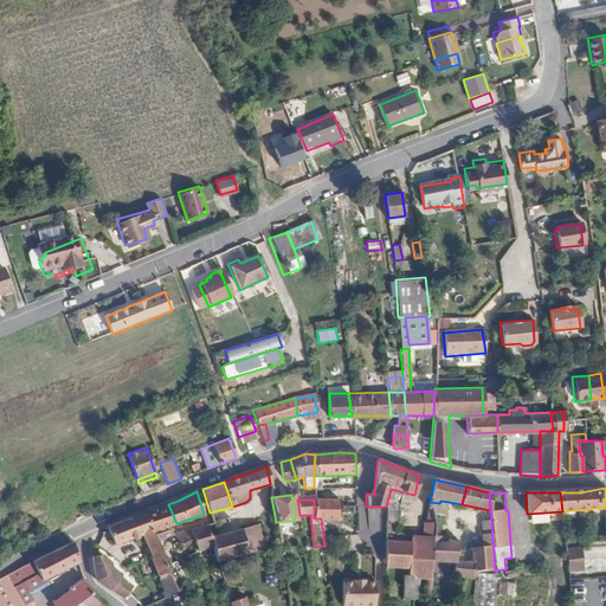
[(314,519),(321,519),(337,519),(337,500),(314,501),(314,519)]
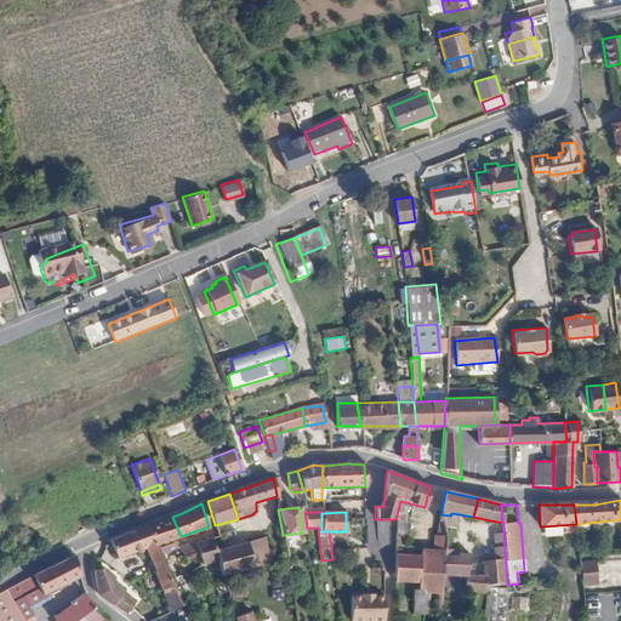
[(457,528),(460,514),(451,513),(450,516),(440,514),(438,522),(443,523),(444,527),(457,528)]
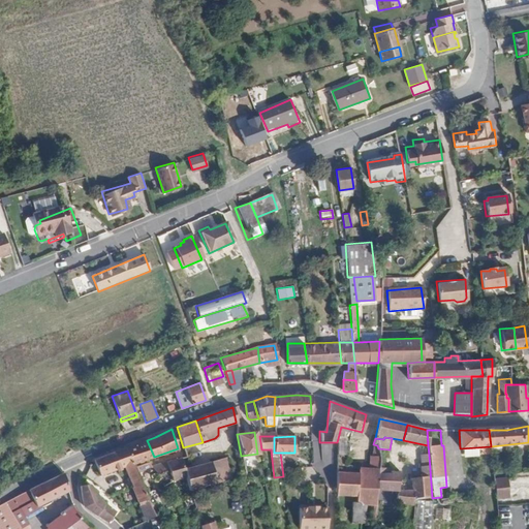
[(147,440),(126,447),(133,464),(154,457),(147,440)]
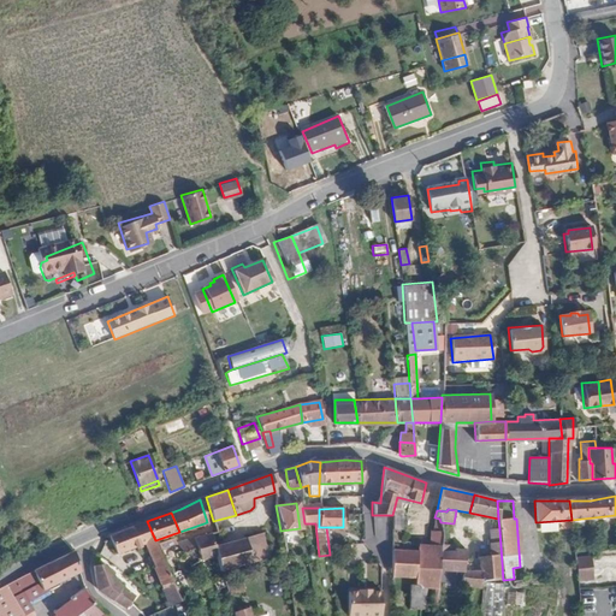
[(154,567),(170,605),(179,602),(176,593),(169,573),(163,558),(155,540),(147,521),(110,535),(117,554),(146,544),(155,567),(154,567)]
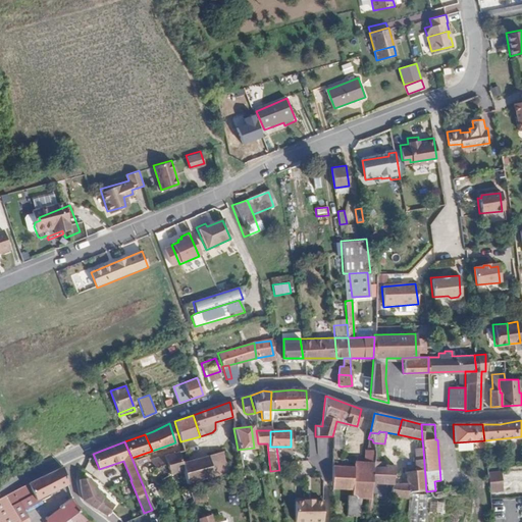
[(390,494),(409,498),(409,492),(426,491),(423,449),(414,450),(415,460),(414,460),(415,468),(415,471),(406,472),(405,472),(406,483),(393,483),(392,485),(390,494)]
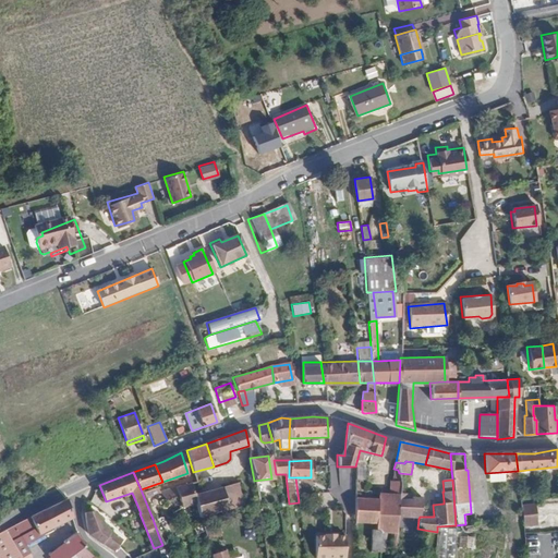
[(196,502),(194,495),(191,483),(174,487),(182,507),(192,504),(196,502)]
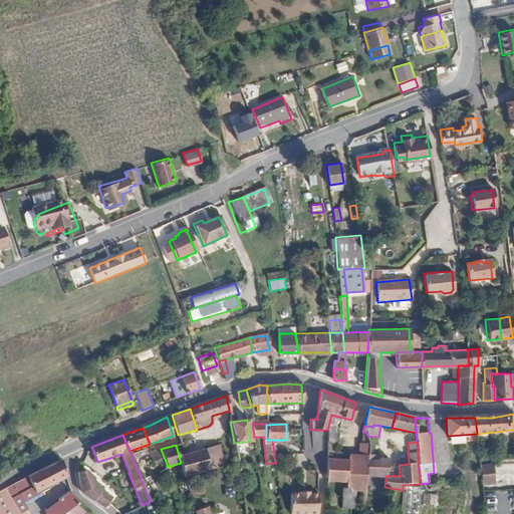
[(158,471),(168,467),(161,449),(145,454),(158,471)]
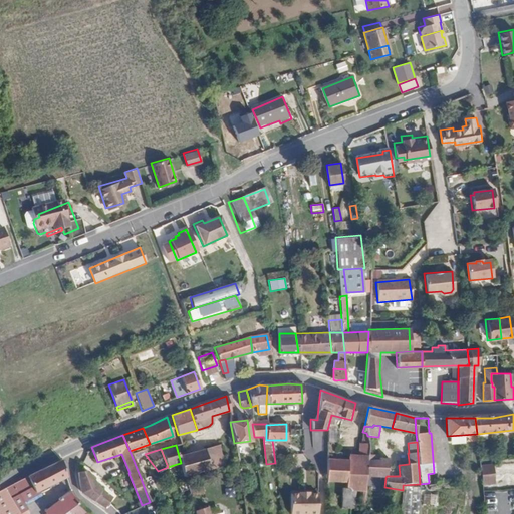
[(185,476),(208,469),(203,449),(179,456),(181,463),(185,474),(185,476)]
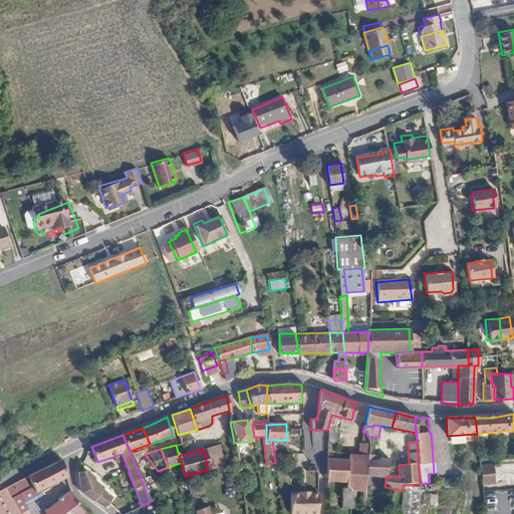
[(346,482),(346,488),(353,489),(360,489),(365,489),(365,477),(366,461),(367,458),(347,458),(347,460),(346,482)]
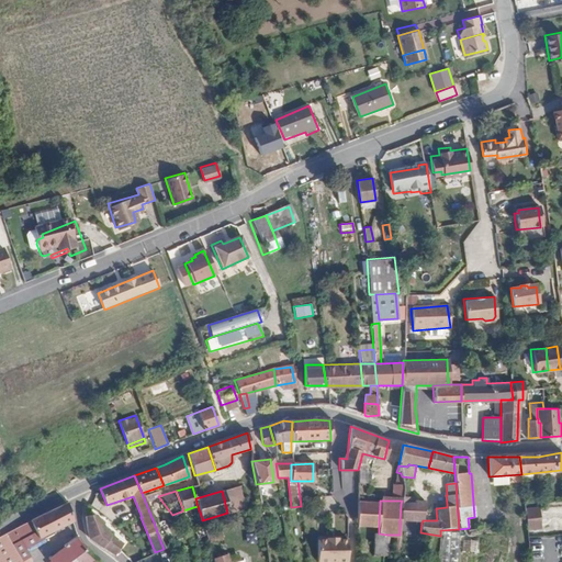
[(400,521),(422,523),(423,520),(425,502),(413,501),(413,503),(401,504),(400,521)]
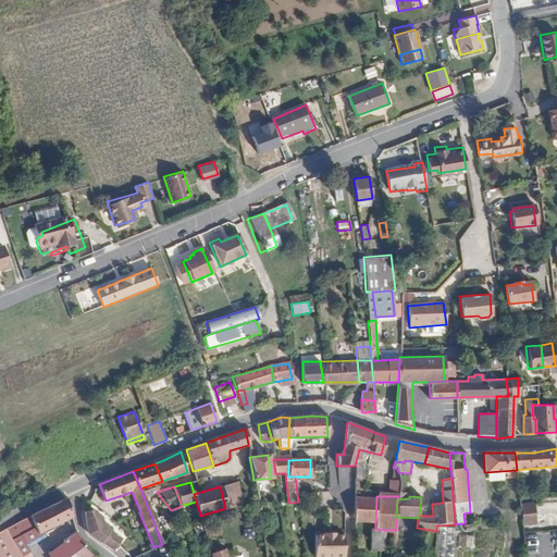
[(355,497),(354,521),(375,522),(376,498),(355,497)]
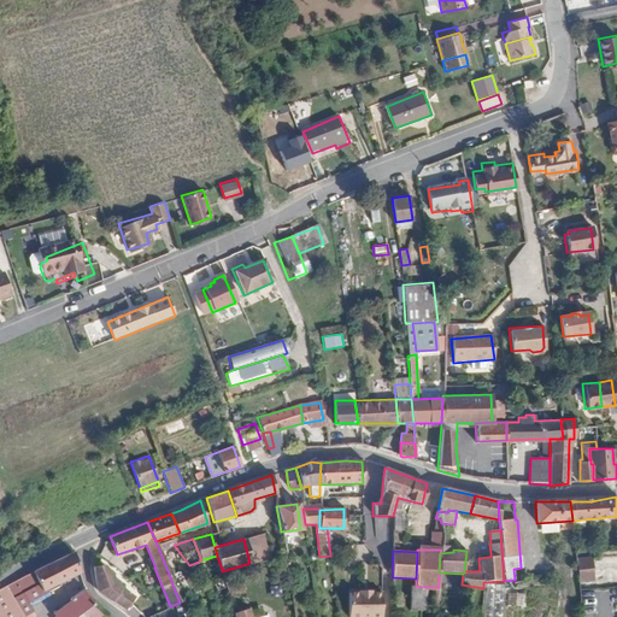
[(82,573),(75,552),(36,569),(0,587),(0,616),(18,616),(23,615),(12,595),(39,583),(42,589),(82,573)]
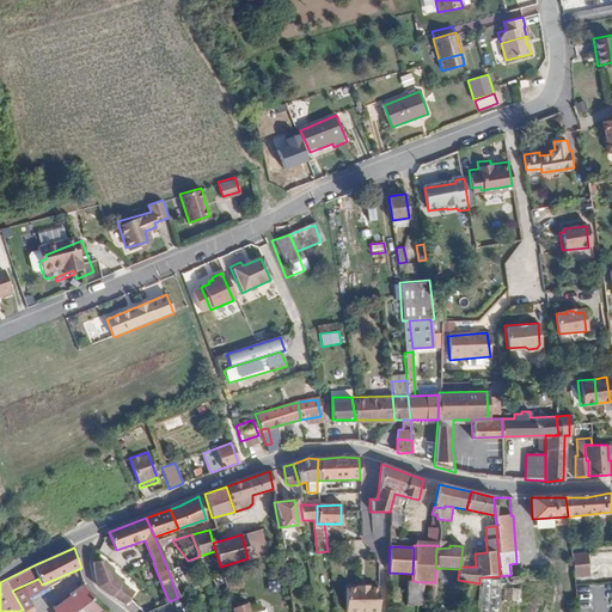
[(587,550),(571,552),(573,574),(588,573),(587,550)]
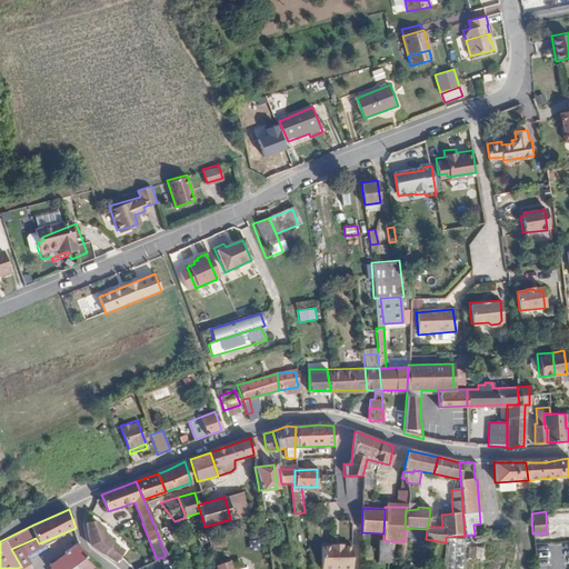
[(156,529),(166,526),(159,512),(150,516),(156,529)]
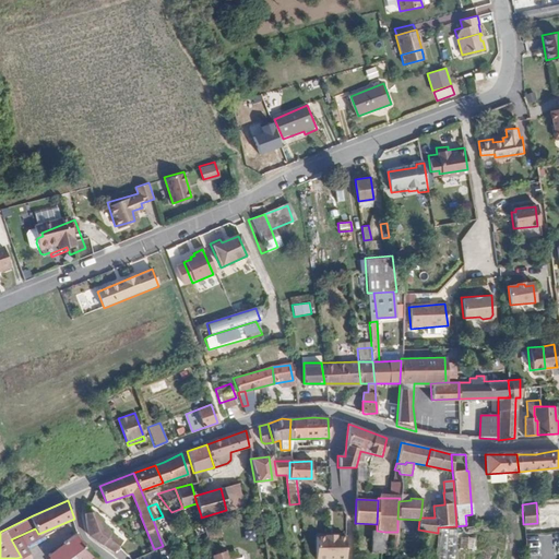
[(90,536),(111,551),(122,542),(109,531),(97,512),(86,513),(90,536)]
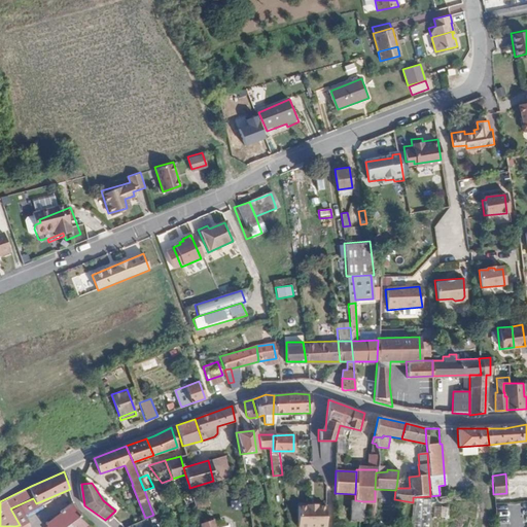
[(150,507),(162,502),(153,487),(144,490),(150,507)]
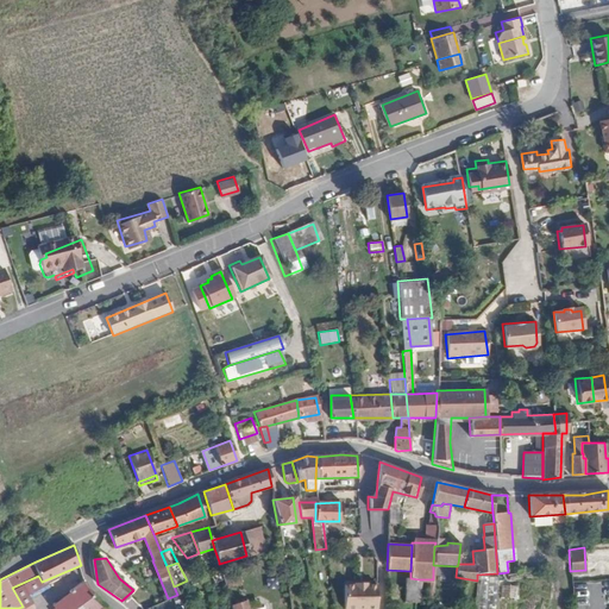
[(223,573),(226,588),(239,583),(236,570),(223,573)]
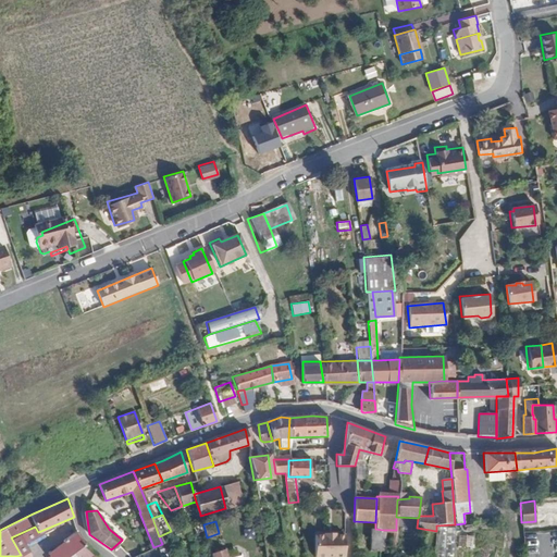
[(78,534),(77,529),(65,536),(67,541),(78,534)]
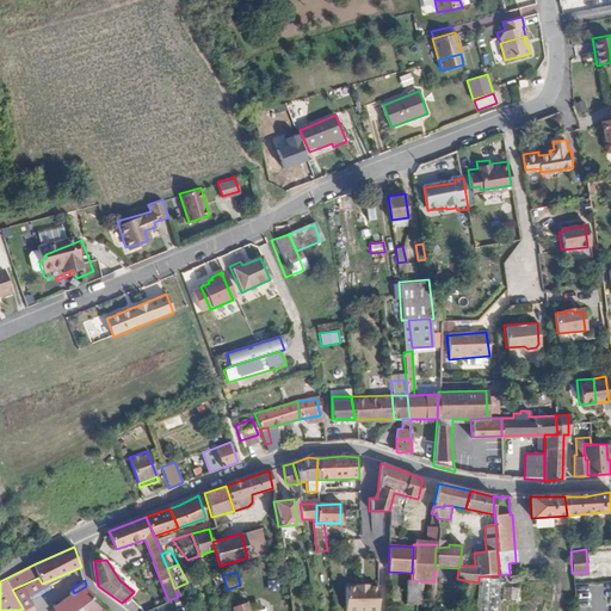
[(412,580),(411,603),(419,603),(420,581),(412,580)]
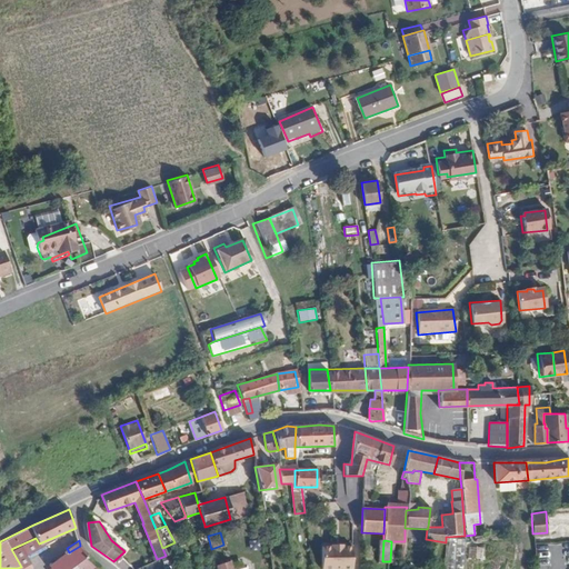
[(322,568),(330,568),(353,568),(352,546),(342,546),(342,545),(331,545),(331,547),(322,547),(322,568)]
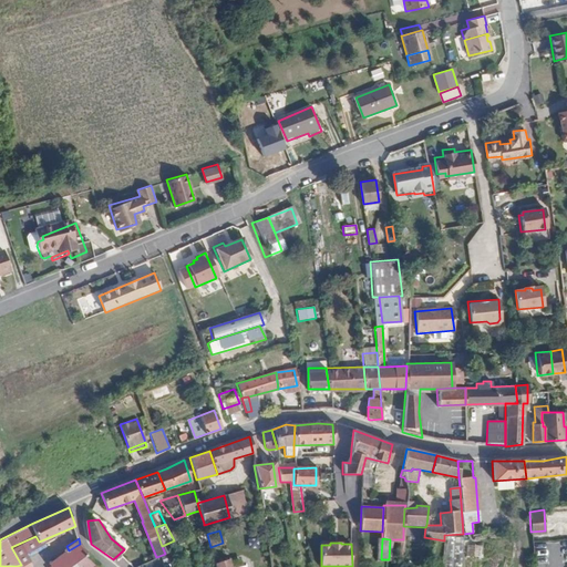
[(80,544),(69,550),(50,563),(52,565),(52,566),(66,566),(86,554),(80,544)]
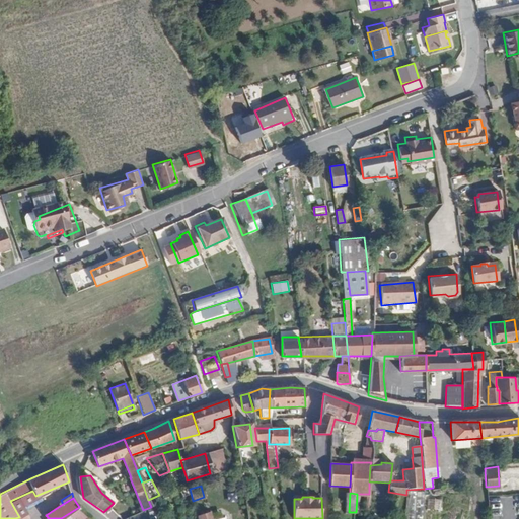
[(427,499),(427,510),(441,510),(441,499),(427,499)]
